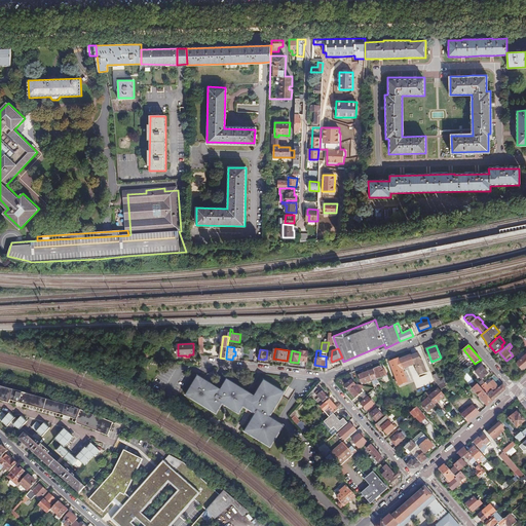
[(522,350),(516,357),(519,361),(518,362),(524,368),(525,366),(525,353),(525,354),(522,350)]
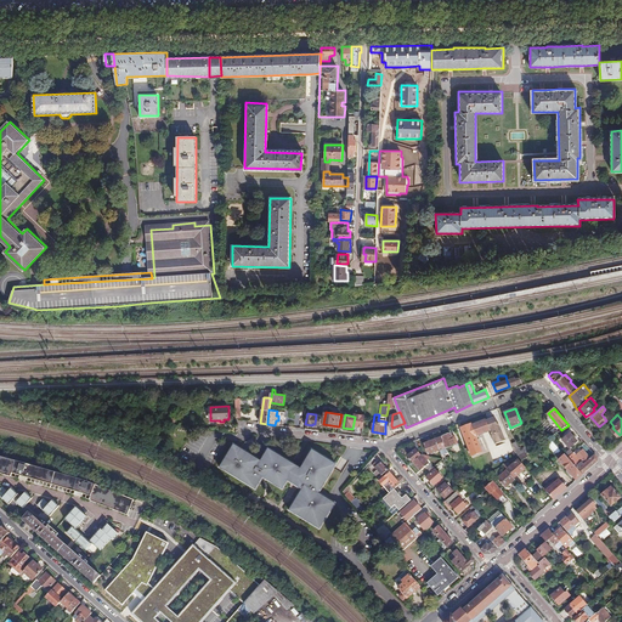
[(495,418),(486,420),(490,430),(495,444),(501,441),(498,434),(502,433),(498,423),(497,424),(495,418)]
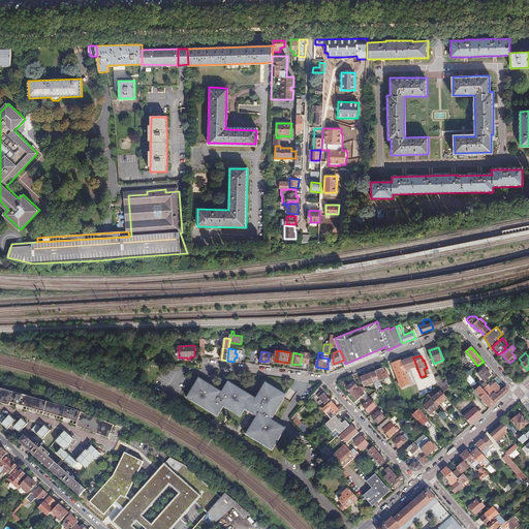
[(416,366),(413,356),(402,362),(405,371),(416,366)]
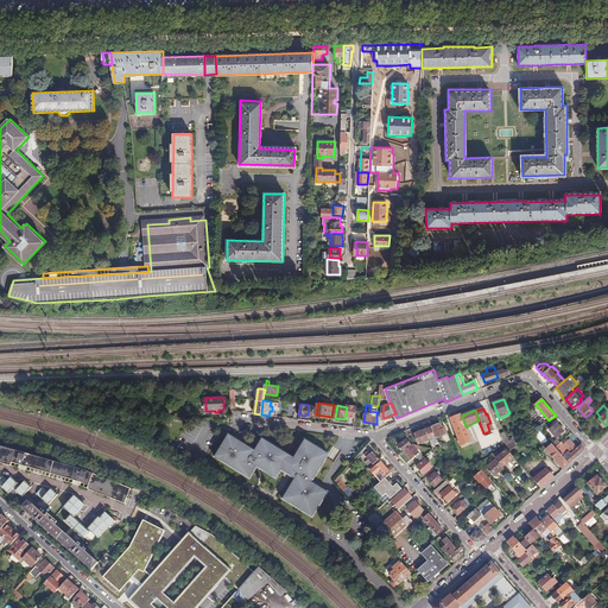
[(461,413),(449,418),(460,447),(472,442),(466,426),(462,416),(461,413)]
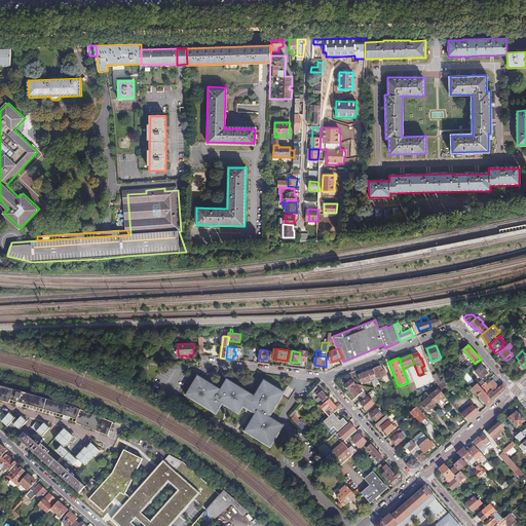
[(489,374),(482,366),(476,372),(483,380),(489,374)]
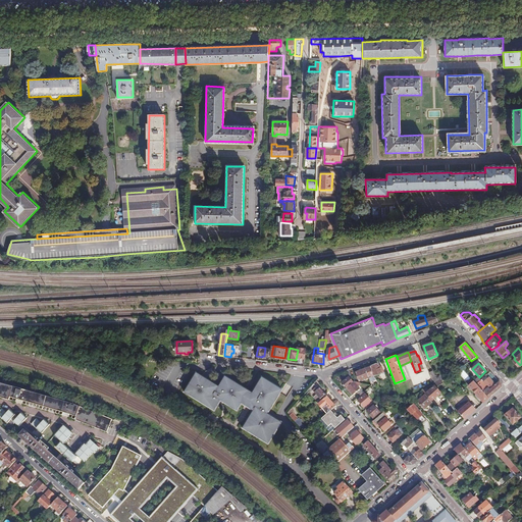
[(378,364),(370,367),(374,376),(382,373),(381,371),(383,370),(382,367),(380,368),(378,364)]
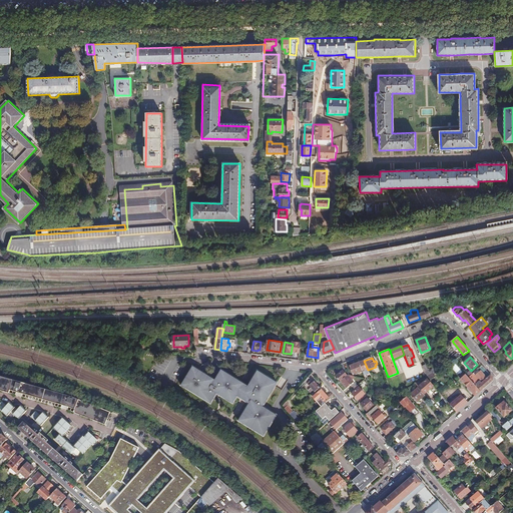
[(368,370),(364,361),(359,363),(363,372),(365,376),(368,374),(366,371),(368,370)]
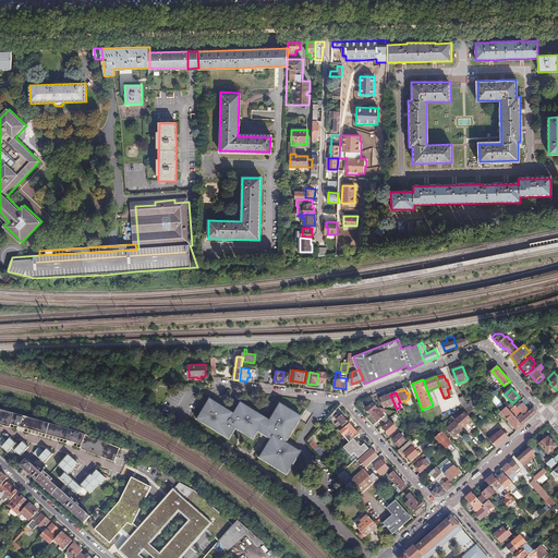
[(501,413),(507,408),(494,392),(489,395),(493,398),(490,400),(497,408),(500,405),(500,407),(498,409),(501,412),(501,413)]
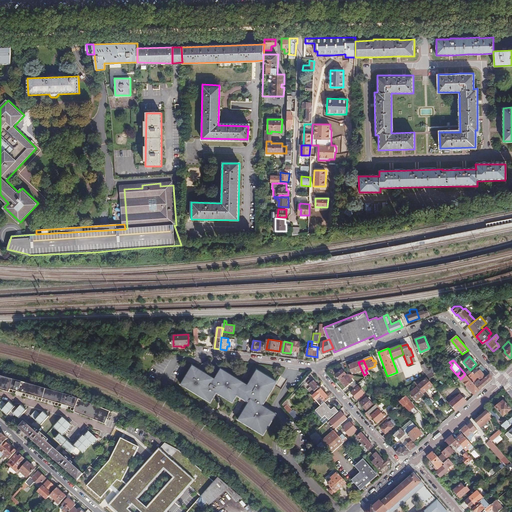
[(362,371),(358,362),(349,365),(352,375),(362,371)]
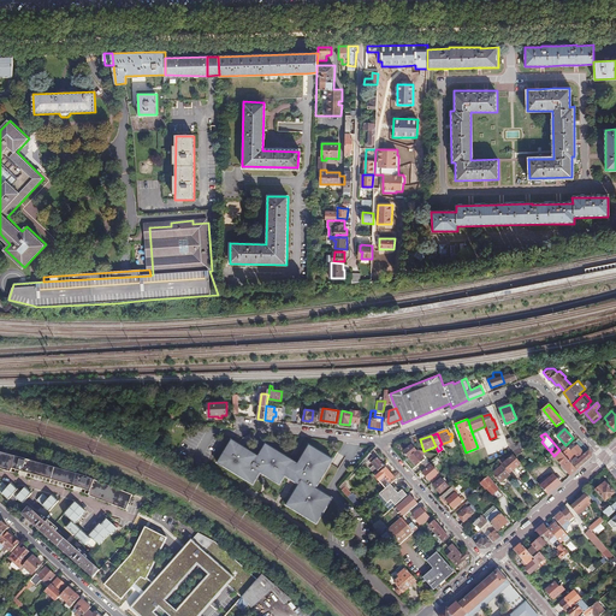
[(507,439),(511,452),(521,448),(519,444),(516,446),(510,438),(507,439)]
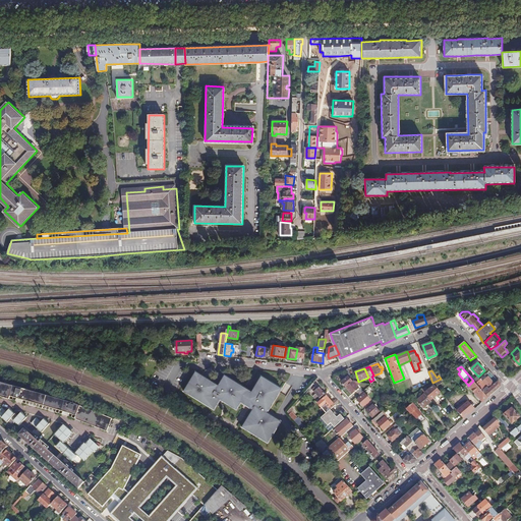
[(220,387),(195,371),(183,392),(214,410),(220,400),(236,409),(241,402),(252,409),(241,427),(267,443),(280,422),(266,412),(267,409),(269,410),(282,389),(262,377),(251,392),(225,375),(220,384),(221,385),(220,387)]
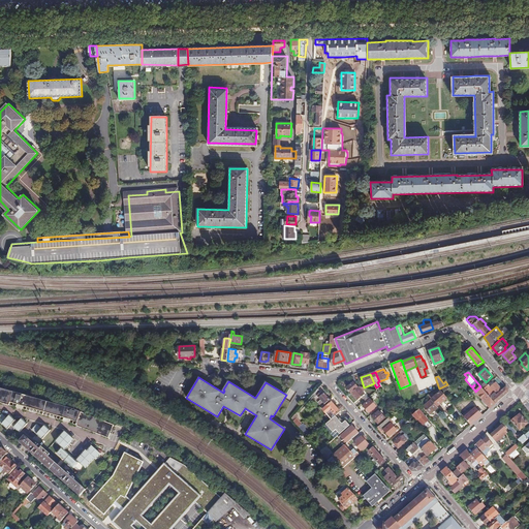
[(351,393),(358,387),(354,383),(353,382),(352,383),(347,387),(351,393)]
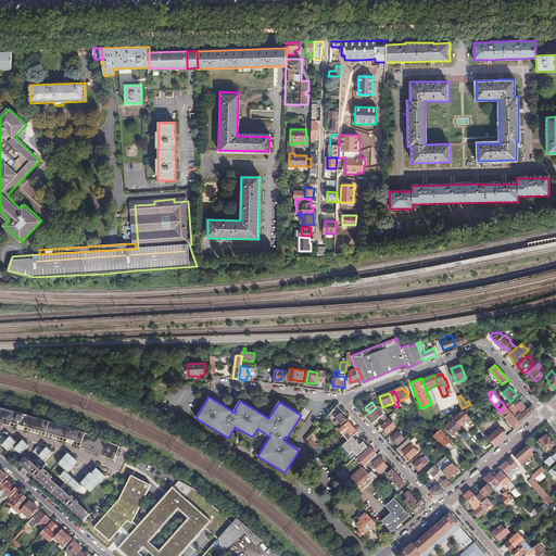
[(513,405),(507,409),(520,425),(534,413),(534,409),(532,406),(528,411),(521,403),(516,407),(514,404),(513,405)]
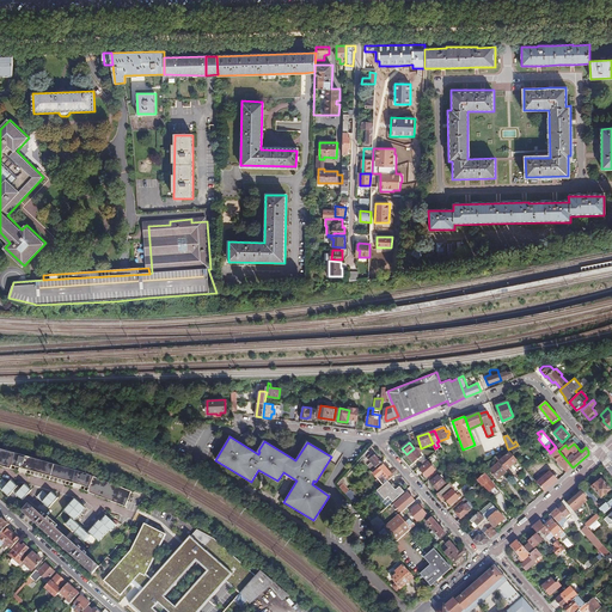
[(420,453),(424,450),(415,447),(414,448),(407,454),(414,463),(422,456),(420,453)]
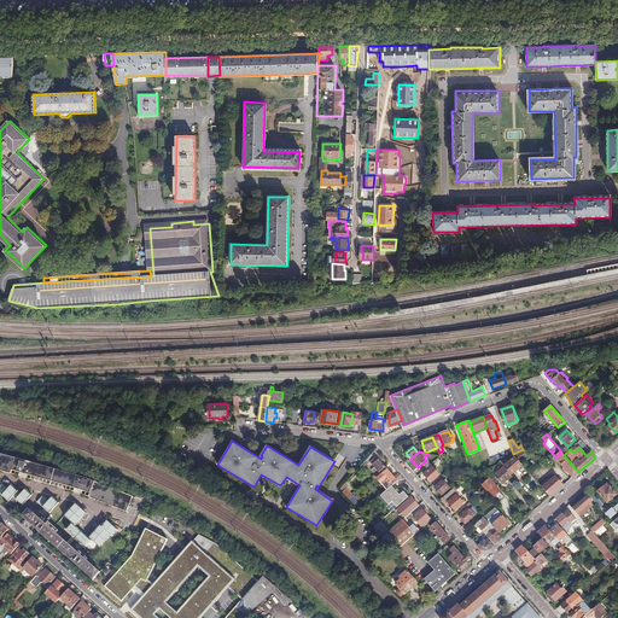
[(564,455),(561,452),(555,458),(572,477),(578,472),(564,455)]
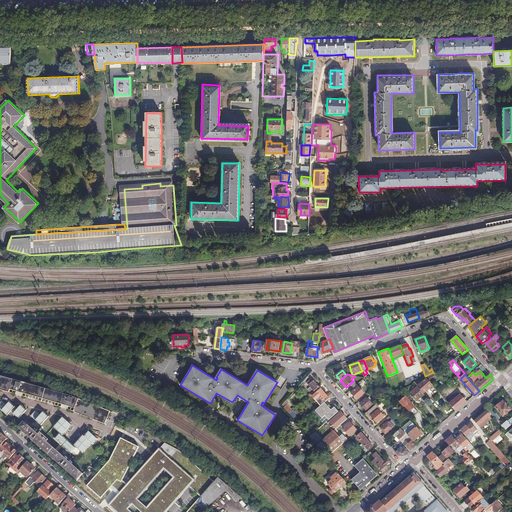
[(0,389),(9,392),(10,389),(16,391),(17,387),(15,386),(16,380),(0,375),(0,389)]
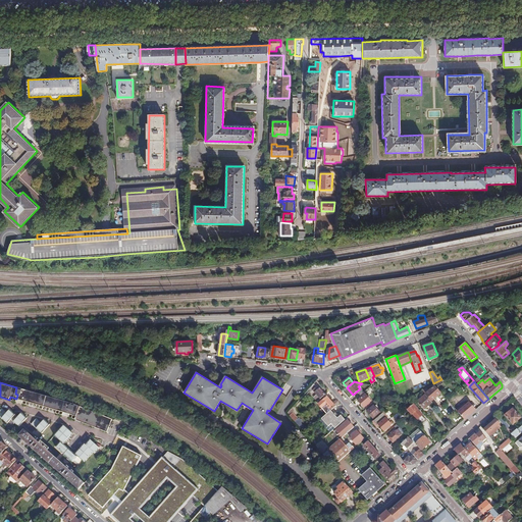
[(317,386),(314,383),(310,388),(312,392),(313,389),(316,394),(313,397),(317,402),(325,395),(318,386),(317,386)]
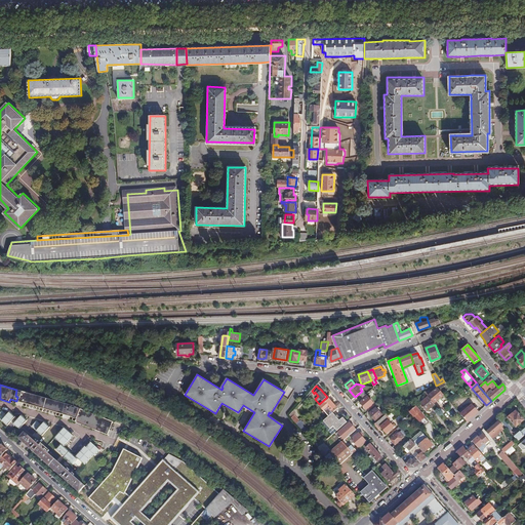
[(440,390),(438,388),(432,394),(433,395),(430,397),(435,403),(443,395),(439,390),(440,390)]
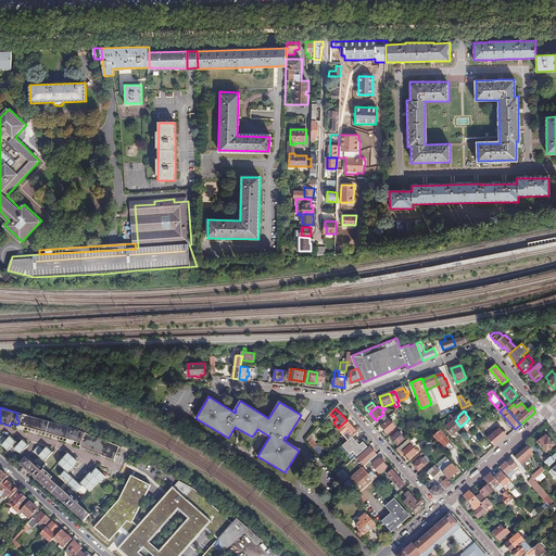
[(28,416),(17,413),(16,419),(19,420),(17,425),(21,426),(25,427),(28,416)]
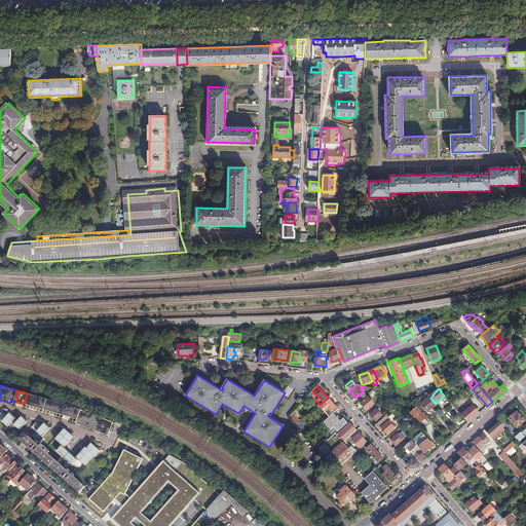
[(67,405),(27,393),(24,404),(64,415),(67,405)]
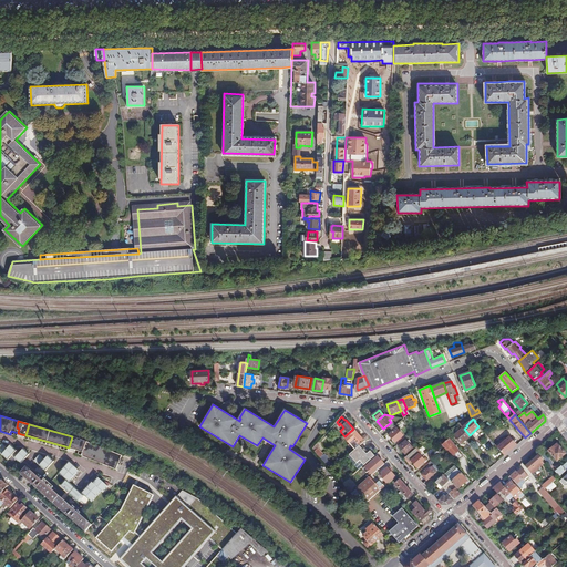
[(404,435),(397,426),(391,431),(393,432),(389,435),(395,443),(404,435)]
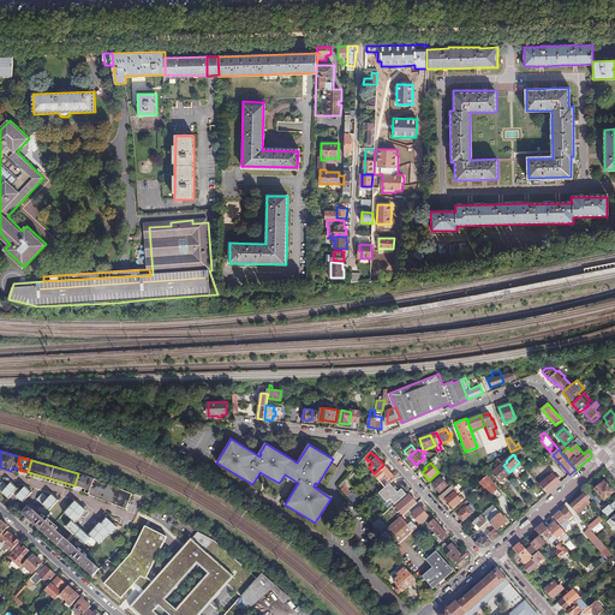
[(508,473),(501,465),(493,472),(500,481),(508,473)]
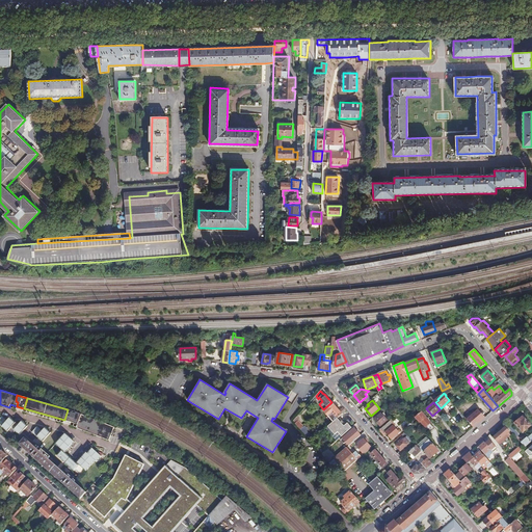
[(338,418),(346,410),(343,407),(340,410),(341,410),(340,411),(334,404),(324,413),(327,416),(331,413),(334,415),(334,414),(338,418)]
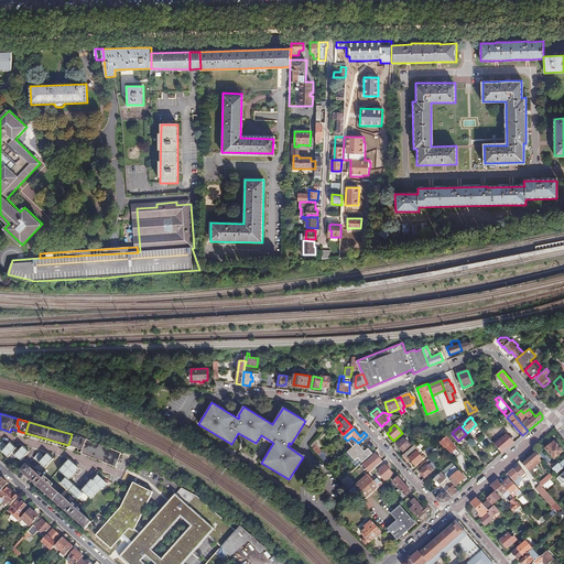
[(79,436),(72,434),(68,445),(74,447),(75,447),(77,443),(80,444),(82,441),(78,440),(79,436)]
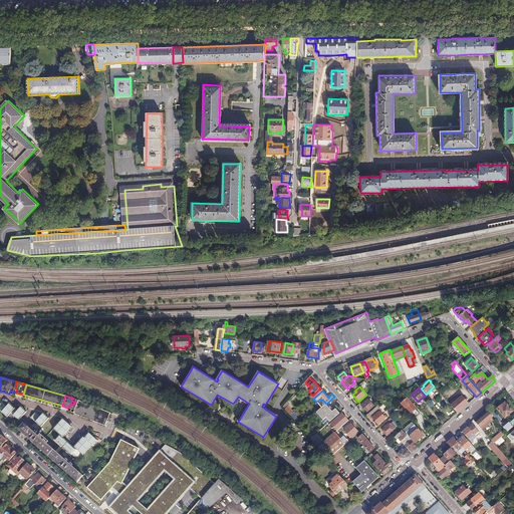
[(450,404),(458,413),(469,403),(462,396),(459,399),(456,401),(455,400),(450,404)]
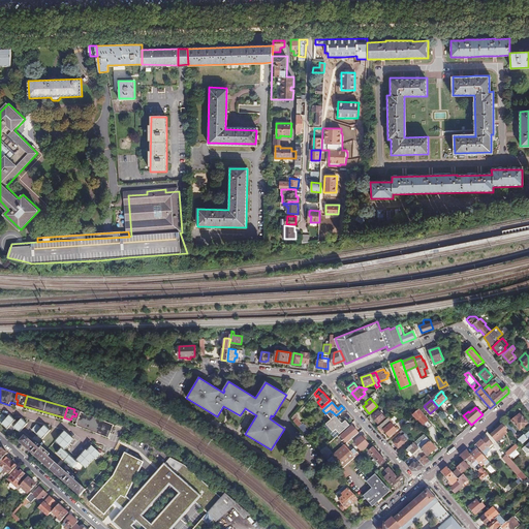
[(417,411),(414,408),(410,412),(417,419),(418,419),(423,425),(428,421),(424,414),(425,413),(419,408),(417,411)]
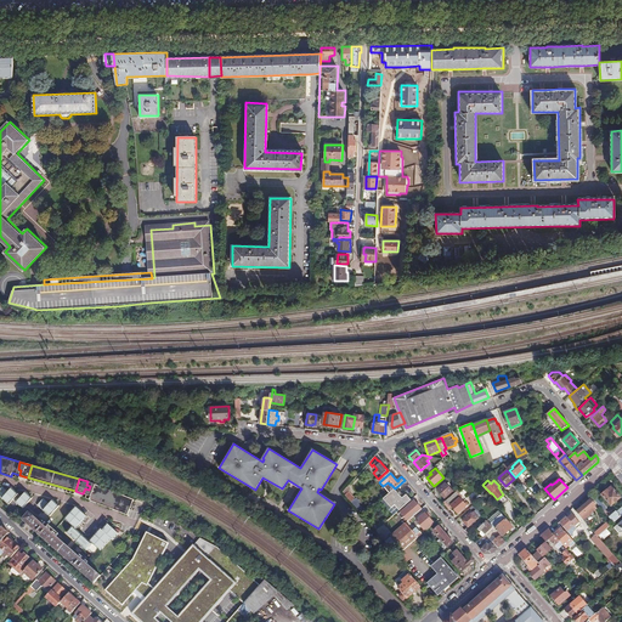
[(92,482),(88,481),(86,485),(90,486),(89,490),(85,488),(83,493),(91,496),(90,499),(128,515),(134,499),(92,482)]
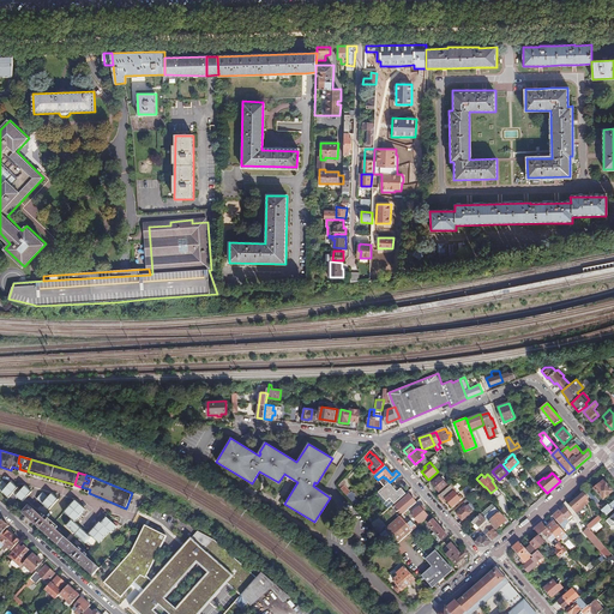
[(446,485),(440,477),(432,483),(439,492),(446,485)]
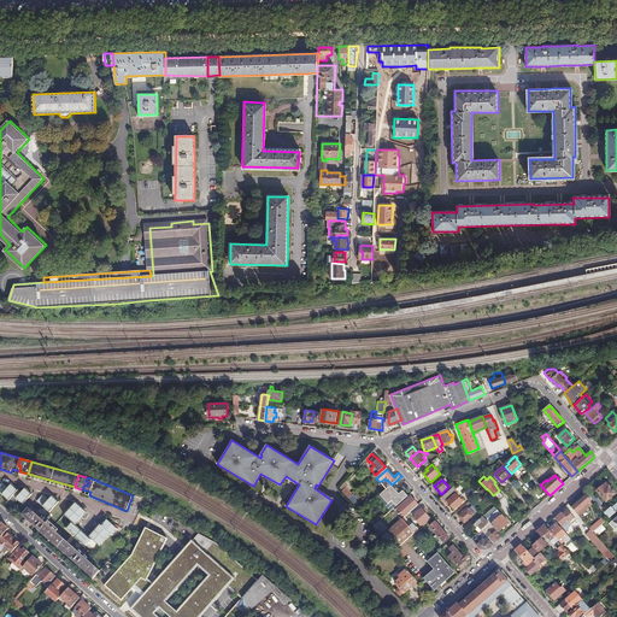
[(350,483),(347,481),(340,489),(348,498),(352,494),(346,488),(350,483)]
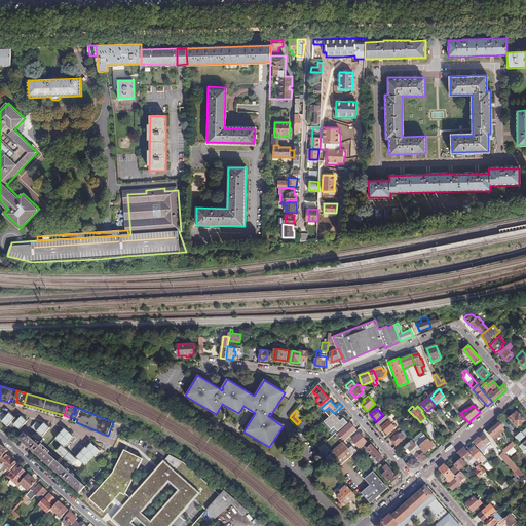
[(509,419),(517,427),(524,421),(519,414),(520,413),(518,411),(509,419)]
